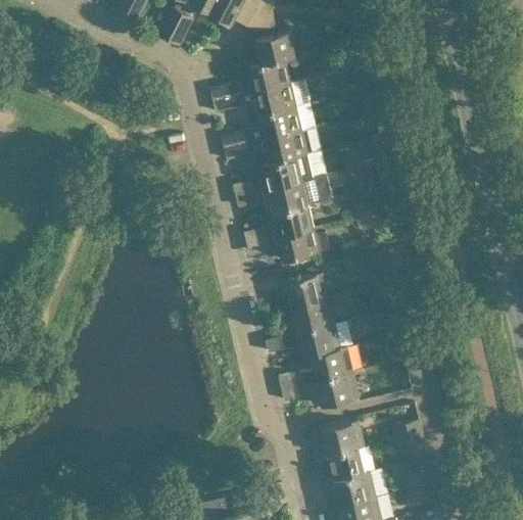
[(120,0),(114,10),(126,16),(133,0),(120,0)]
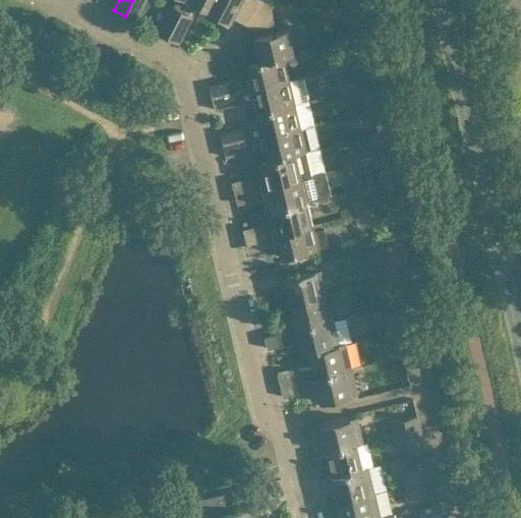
[(132,0),(125,16),(136,21),(148,0),(132,0)]
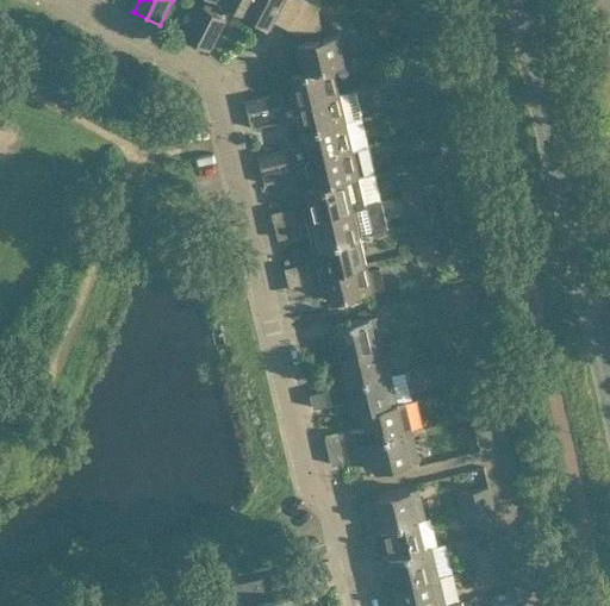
[(221,0),(217,7),(225,11),(228,5),(247,14),(254,0),(221,0)]
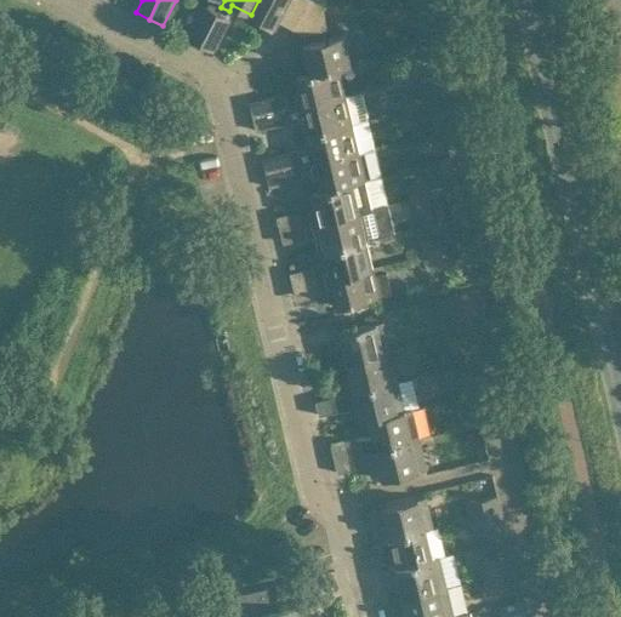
[(258,0),(251,15),(268,24),(265,30),(273,34),(279,23),(291,30),(307,0),(311,0),(320,5),(326,0),(258,0)]
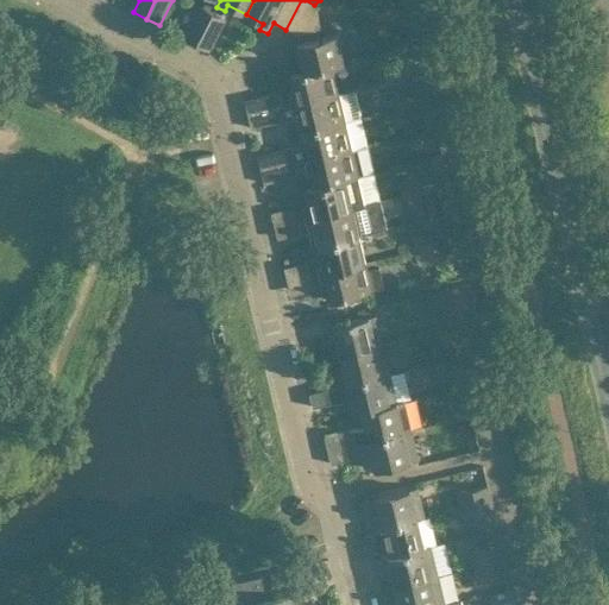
[(305,0),(301,0),(286,30),(299,36),(321,31),(314,5),(305,0)]
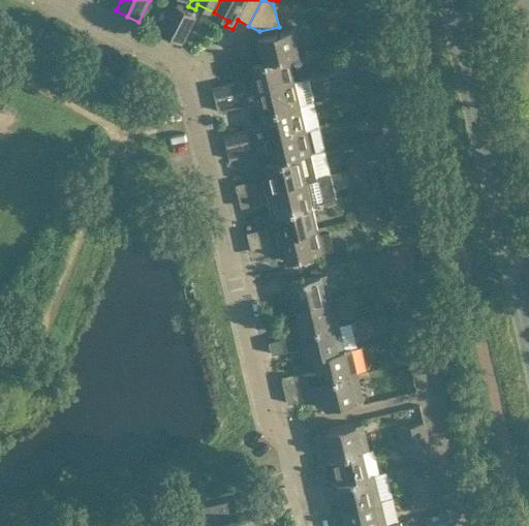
[(160,34),(170,39),(185,11),(175,6),(160,34)]
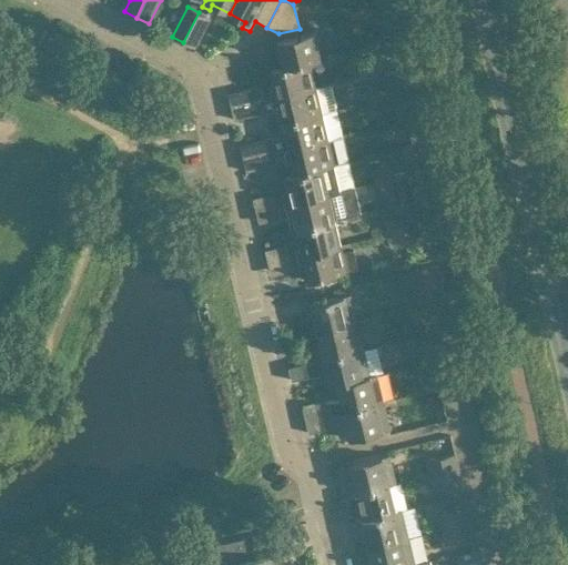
[(199,12),(183,42),(195,49),(211,19),(199,12)]
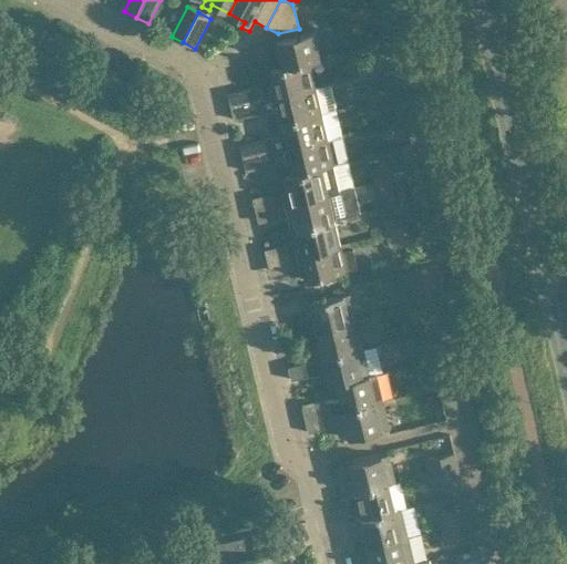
[(278,51),(282,69),(320,60),(315,34),(292,39),(270,44),(272,52),(278,51)]
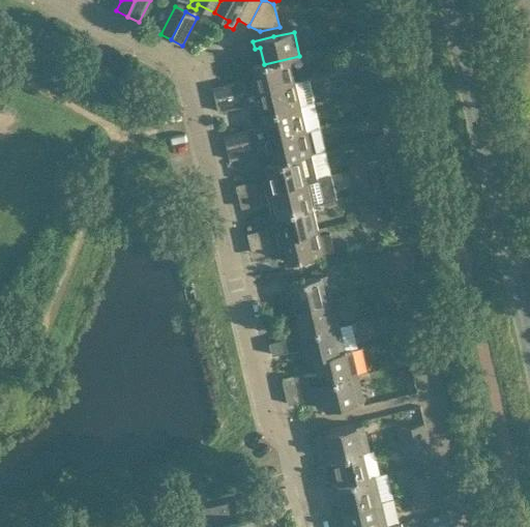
[(258,84),(252,85),(254,92),(294,83),(289,59),(299,57),(299,56),(264,64),(254,66),(258,84)]
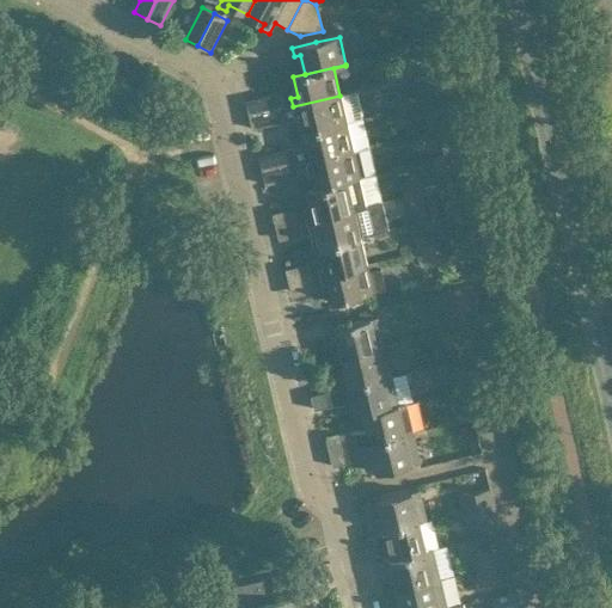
[(285,109),(250,117),(254,130),(288,122),(303,118),(306,133),(363,120),(357,91),(340,96),(293,106),(285,109)]
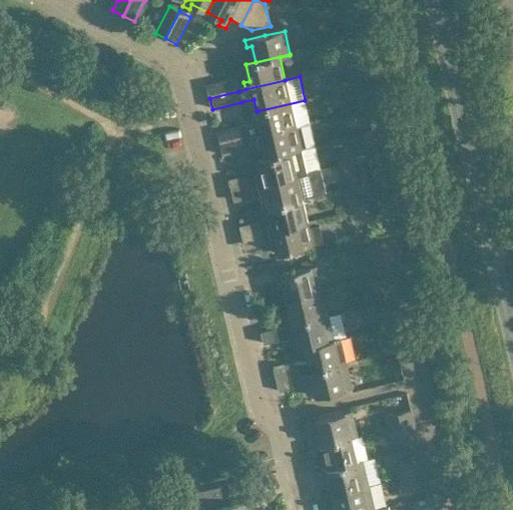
[(206,85),(209,98),(238,91),(235,78),(206,85)]
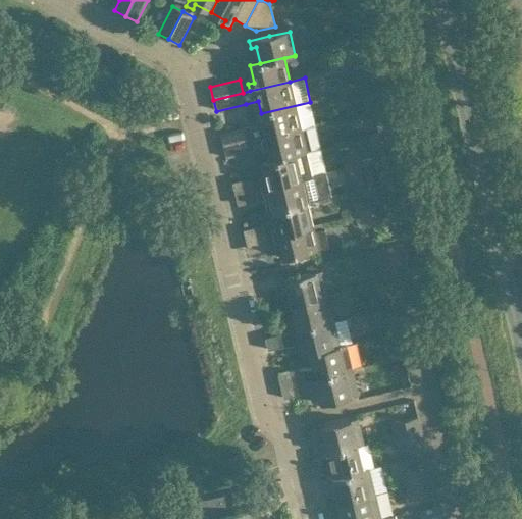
[(382,87),(368,90),(371,103),(385,100),(382,87)]
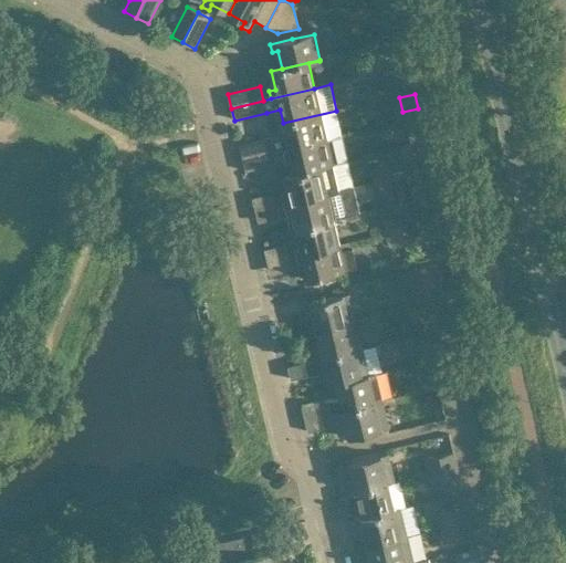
[(273,138),(240,146),(243,160),(276,153),(276,154),(284,152),(283,150),(343,136),(336,111),(283,123),(286,135),(273,138)]
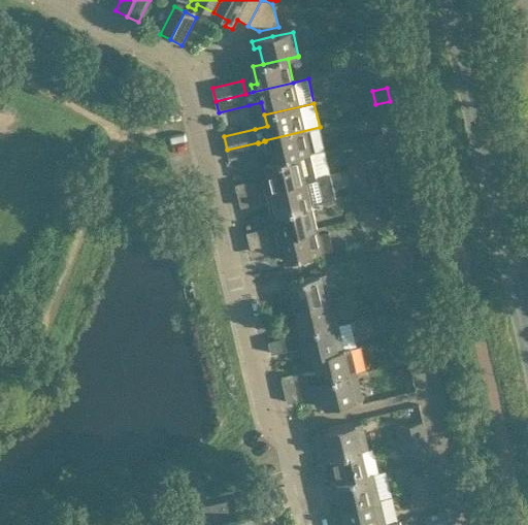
[(393,110),(378,115),(382,130),(396,126),(393,110)]
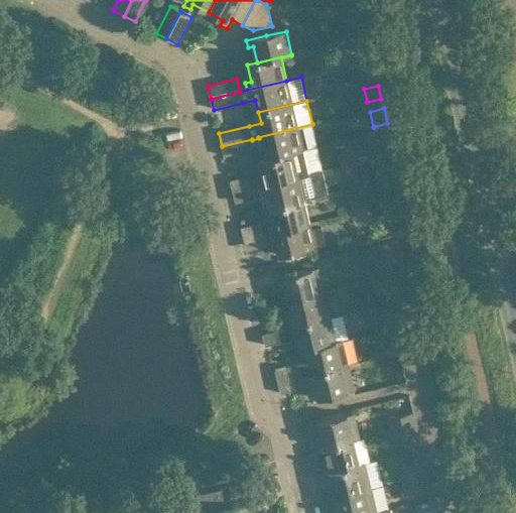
[(312,124),(258,137),(259,138),(260,144),(266,143),(270,159),(317,148),(312,124)]
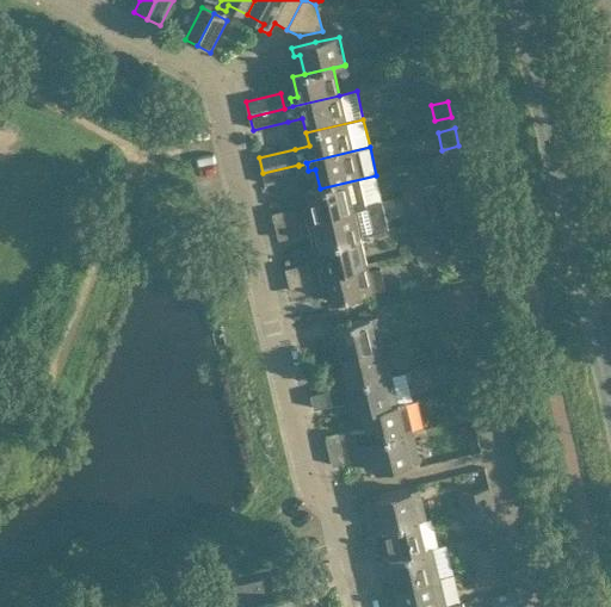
[(462,155),(434,162),(442,190),(444,189),(469,183),(462,155)]
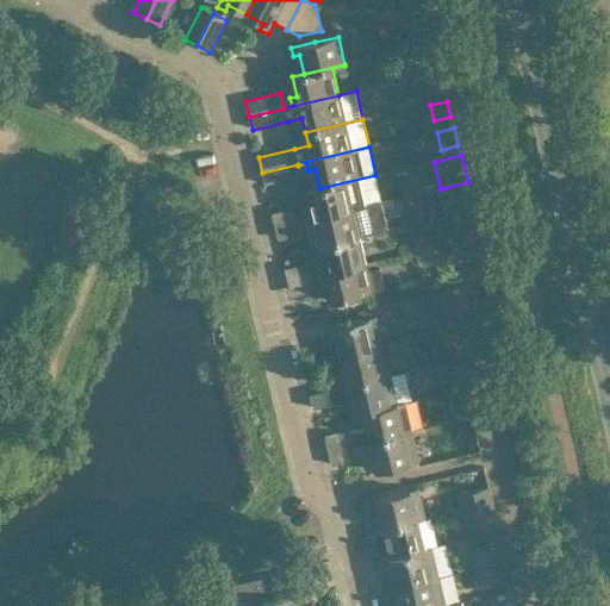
[(298,164),(262,173),(266,186),(300,177),(298,166),(298,164)]
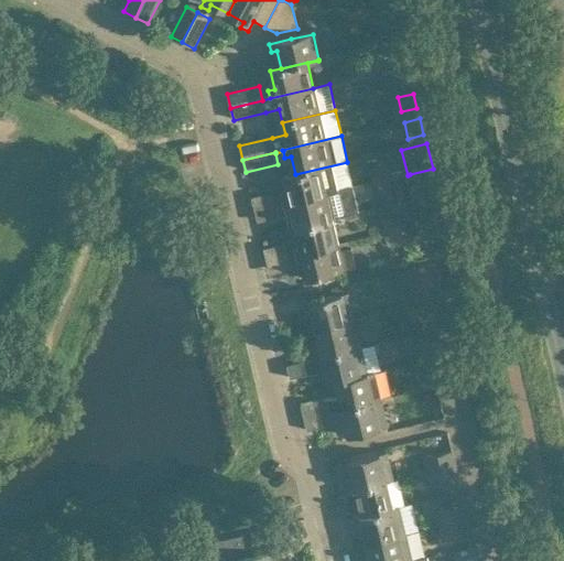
[(283,197),(284,205),(354,189),(347,162),(295,174),(284,177),(289,195),(283,197)]
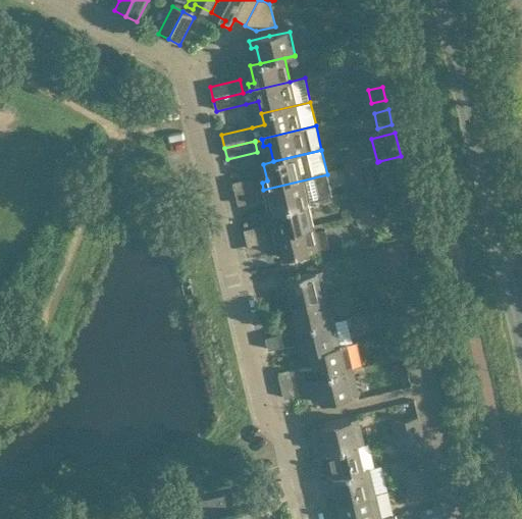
[(360,166),(345,170),(347,183),(363,178),(360,166)]
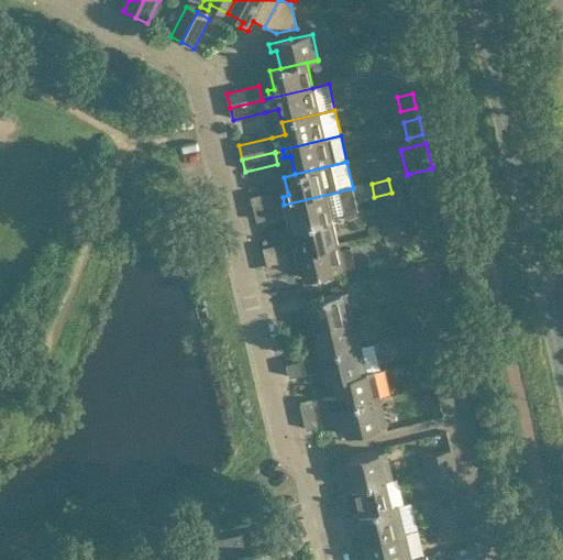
[(284,205),(277,206),(280,219),(293,216),(296,229),(333,219),(360,213),(353,188),(327,194),(284,205)]
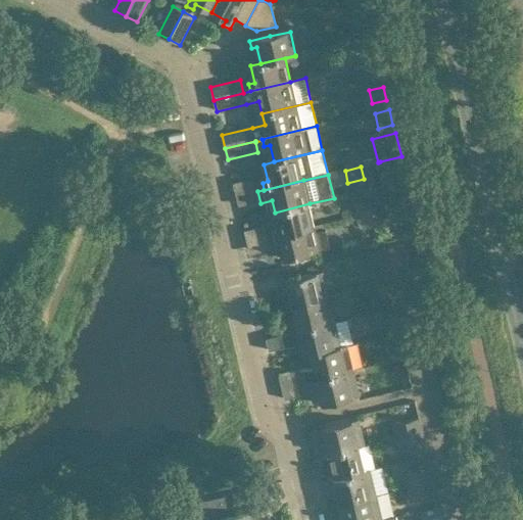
[(237,205),(255,202),(252,181),(234,184),(237,205)]
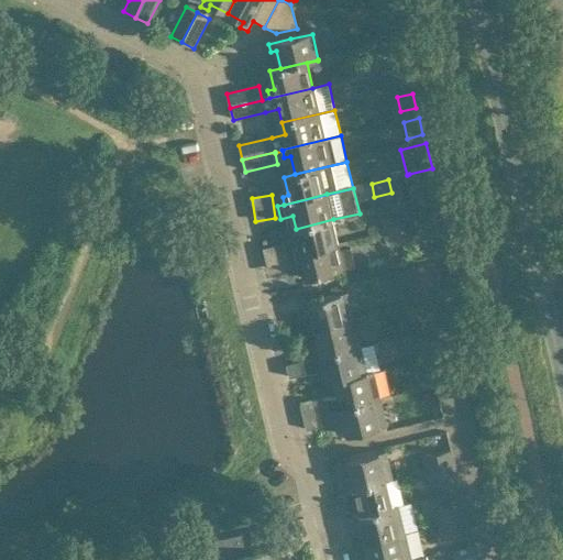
[(433,197),(420,200),(426,220),(439,217),(433,197)]
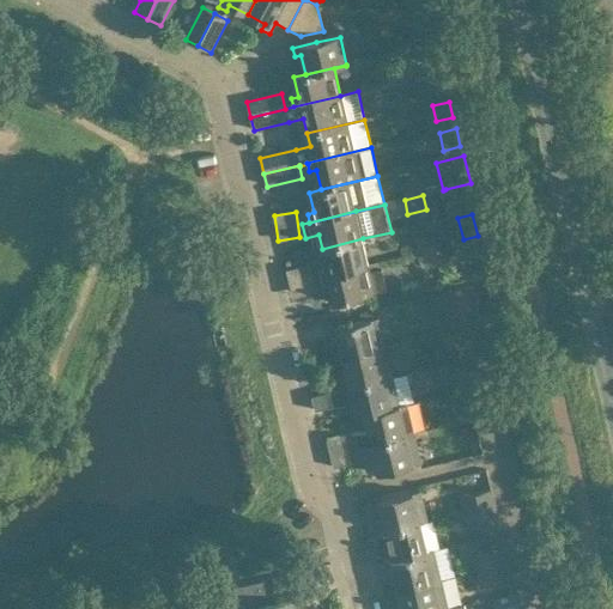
[(321,272),(322,278),(369,267),(363,238),(322,249),(316,250),(319,262),(315,263),(317,273),(321,272)]
